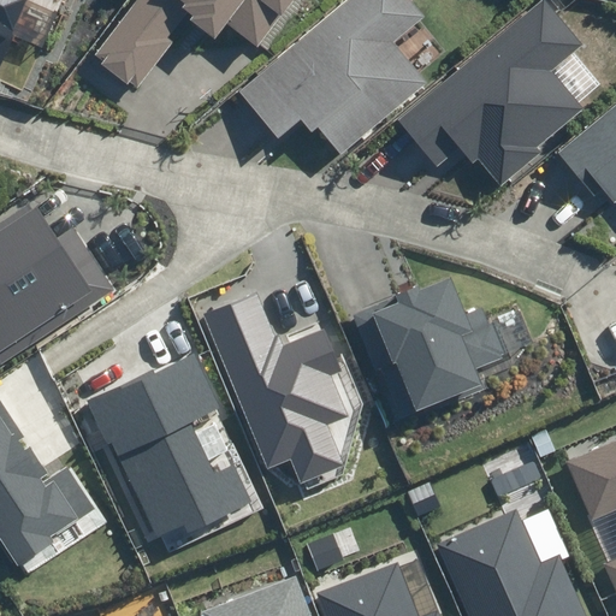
[(0,0),(0,63),(28,0),(0,0)]
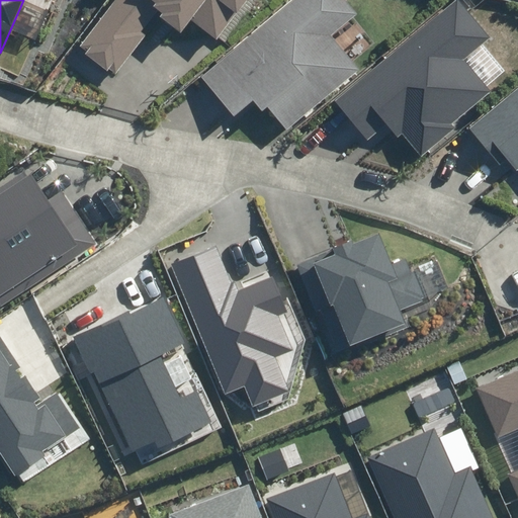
[(191,19),(217,38),(246,0),(114,0),(81,45),(88,50),(84,56),(105,72),(108,68),(116,74),(147,34),(142,30),(157,10),(163,14),(160,17),(181,33),(191,19)]
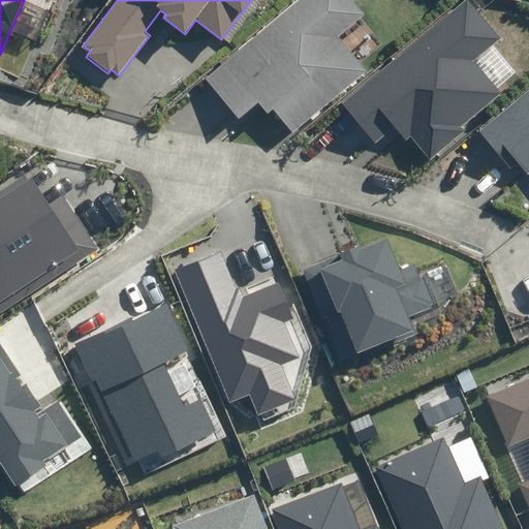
[(273,109),(292,131),(366,71),(337,35),(365,13),(352,0),(299,0),(205,76),(240,119),(260,102),(269,112),(273,109)]
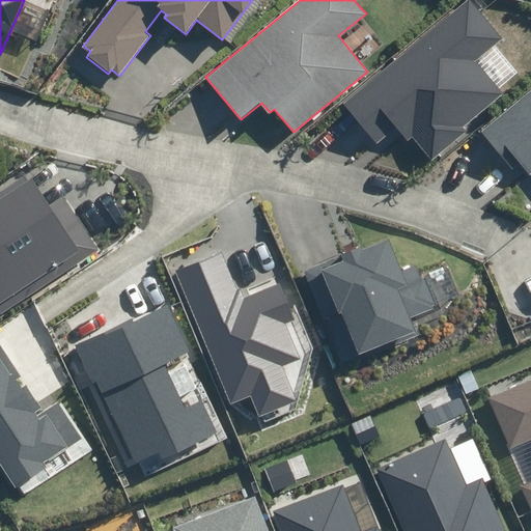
[(413,137),(432,160),(466,132),(463,127),(502,93),(476,62),(503,39),(469,0),(464,0),(341,103),(376,144),(397,128),(408,141),(413,137)]
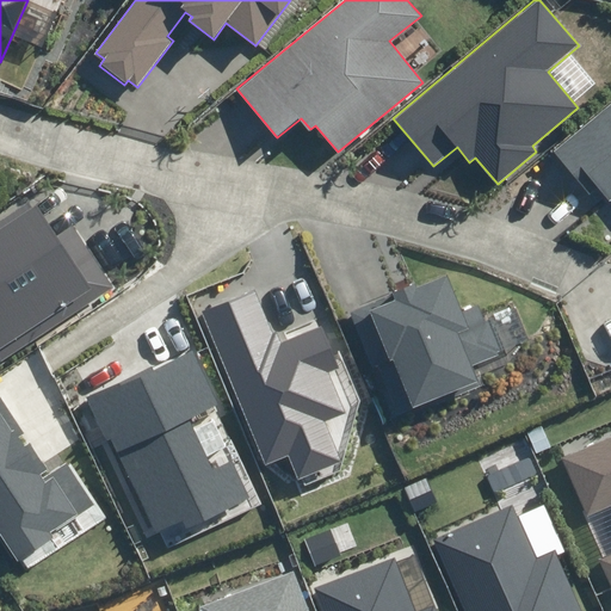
[(610,201),(610,105),(555,153),(591,196),(599,187),(610,201)]
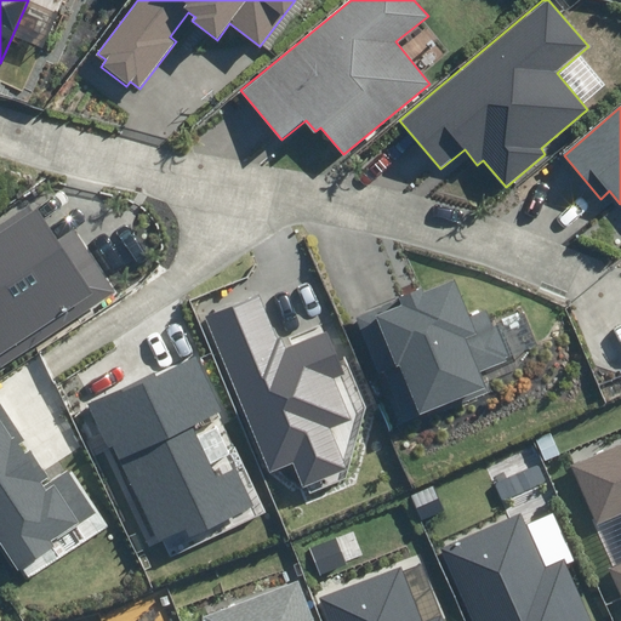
[(0,363),(3,368),(118,292),(77,228),(58,240),(33,203),(0,223),(0,363)]
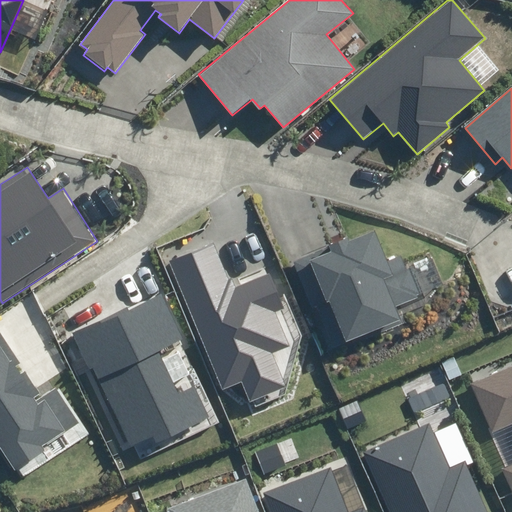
[(344,337),(347,342),(401,320),(396,308),(421,298),(403,255),(387,261),(375,231),(349,242),(348,238),(293,261),(312,306),(317,305),(332,342),(344,337)]
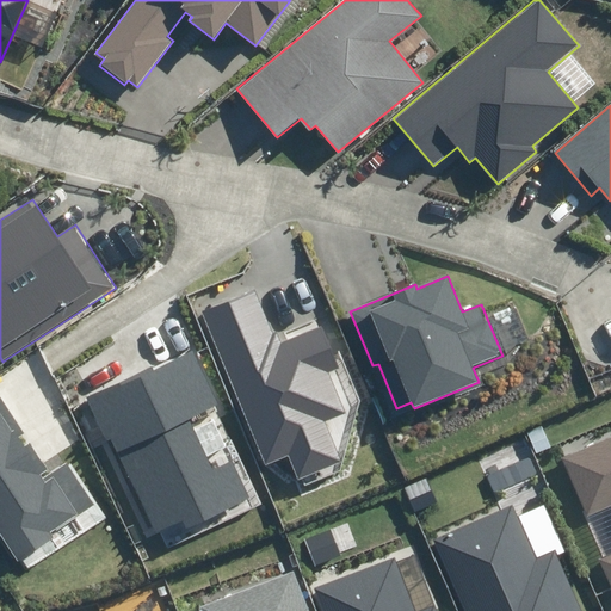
[(289,455),(298,480),(341,462),(325,423),(345,414),(328,375),(341,369),(323,327),(283,344),(277,332),(273,333),(255,290),(201,313),(264,466),(289,455)]
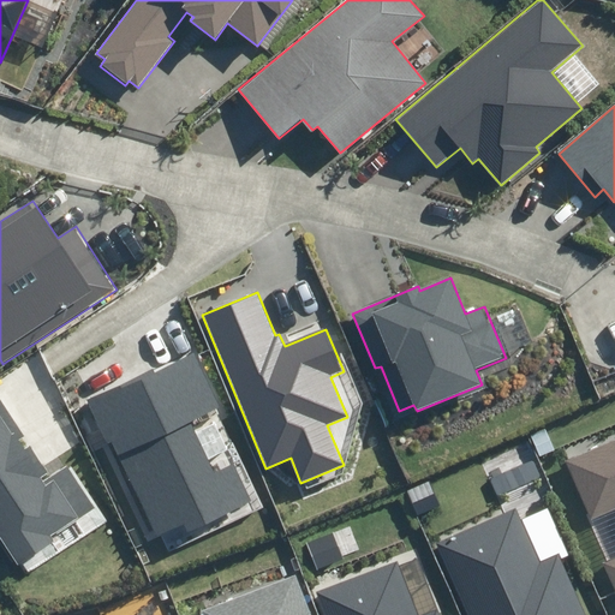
[(113,440),(157,535),(184,523),(187,531),(252,501),(234,464),(215,472),(191,421),(220,407),(196,354),(155,372),(154,368),(88,398),(108,442),(113,440)]
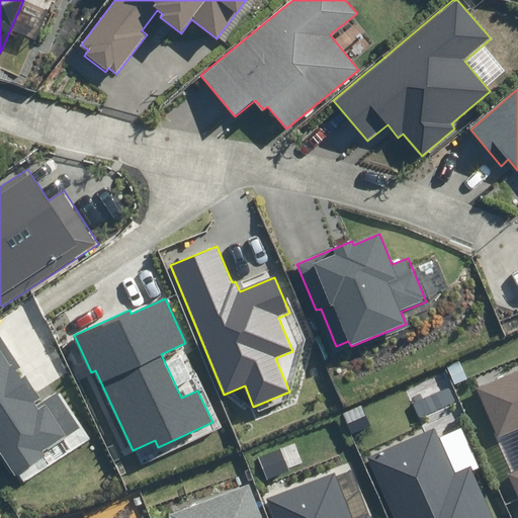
[(0,457),(3,456),(15,476),(45,457),(40,451),(80,427),(59,394),(36,407),(33,403),(40,399),(26,375),(21,379),(15,371),(21,367),(0,333),(0,457)]
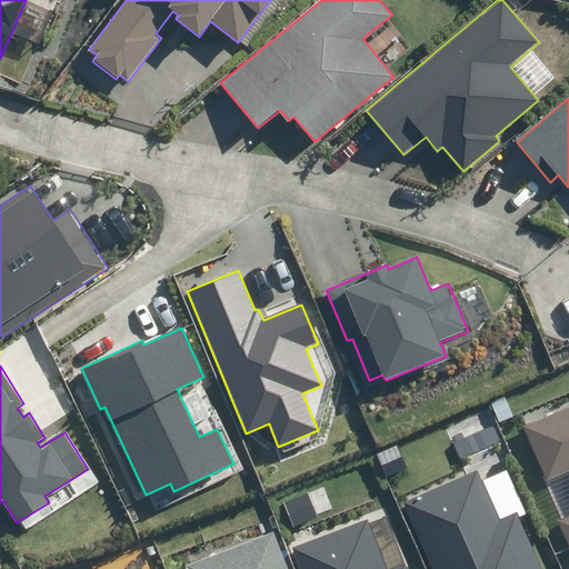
[(568,518),(559,523),(568,545),(568,406),(525,426),(548,479),(568,469),(568,518)]
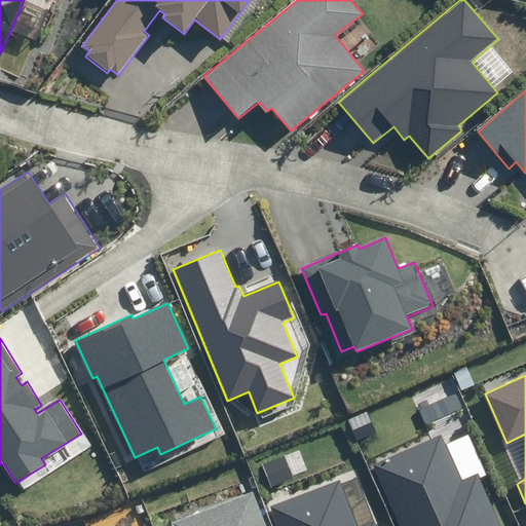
[(372,465),(399,525),(500,525),(477,474),(461,481),(441,435),(372,465)]
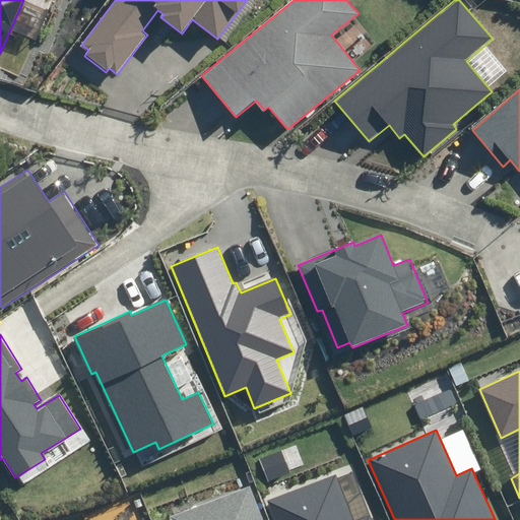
[(267,501),(274,519),(372,519),(370,515),(356,519),(352,519),(336,474),(267,501)]
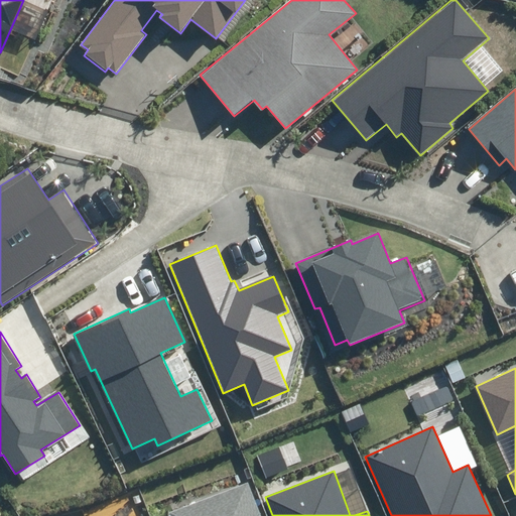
[(263,515),(252,482),(170,512),(171,515),(263,515)]
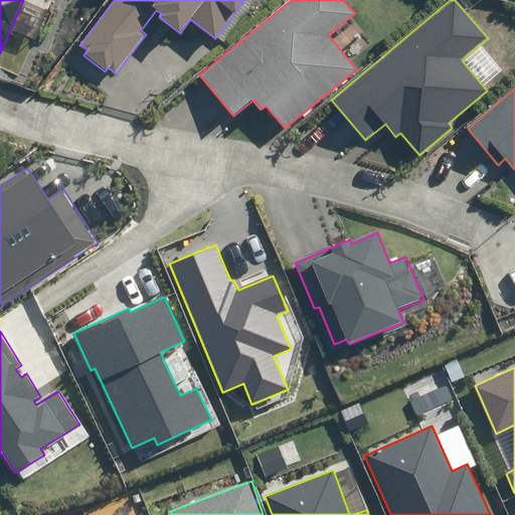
All buildings are outlined.
